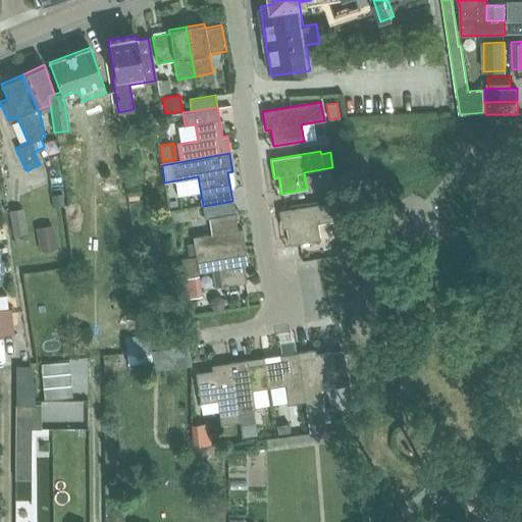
[(51,195),(53,207),(64,205),(61,193),(51,195)]
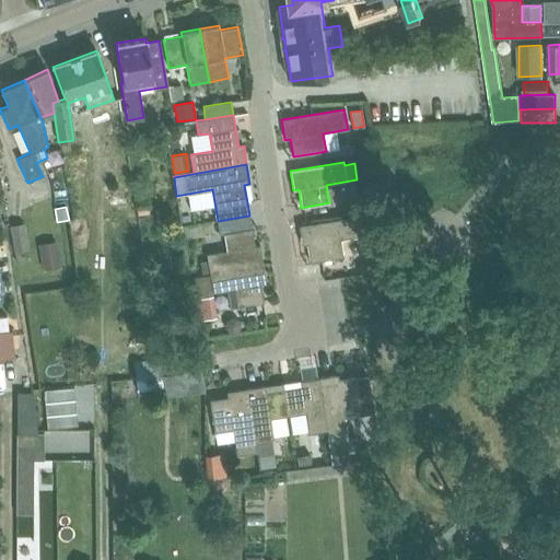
[(210,273),(263,265),(259,245),(255,246),(252,229),(249,216),(218,221),(220,234),(224,233),(228,249),(207,254),(208,260),(199,261),(201,273),(210,272),(210,273)]
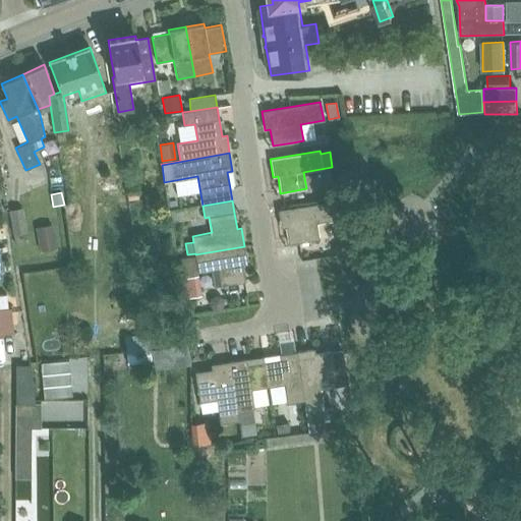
[(337,200),(278,210),(281,228),(286,228),(288,244),(319,239),(316,223),(340,219),(337,200)]
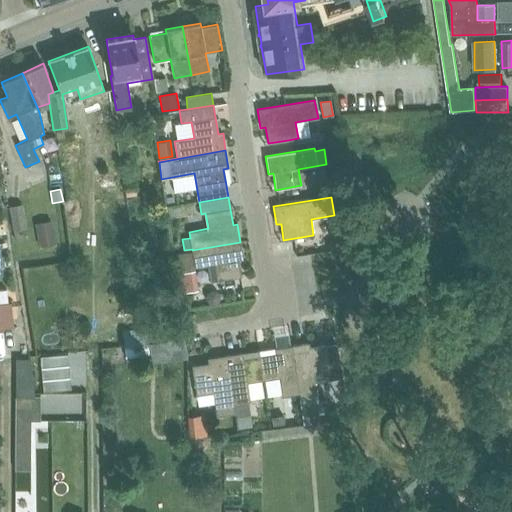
[(9,206),(13,231),(14,231),(15,240),(28,238),(26,229),(22,204),(9,206)]
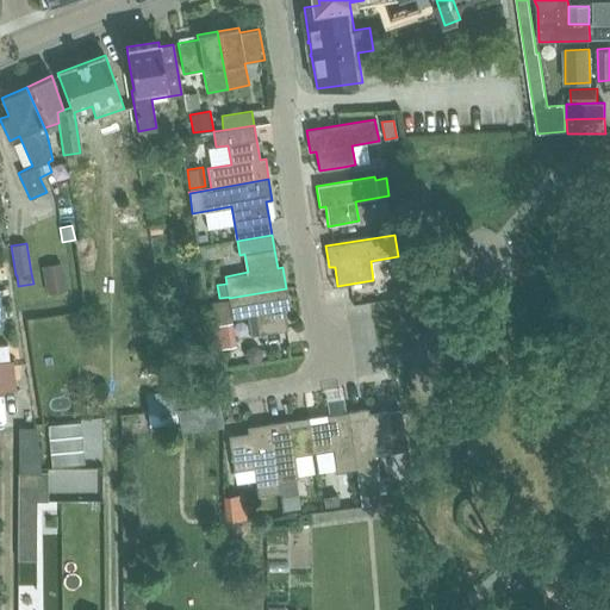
[(63,275),(45,279),(48,293),(66,290),(63,275)]
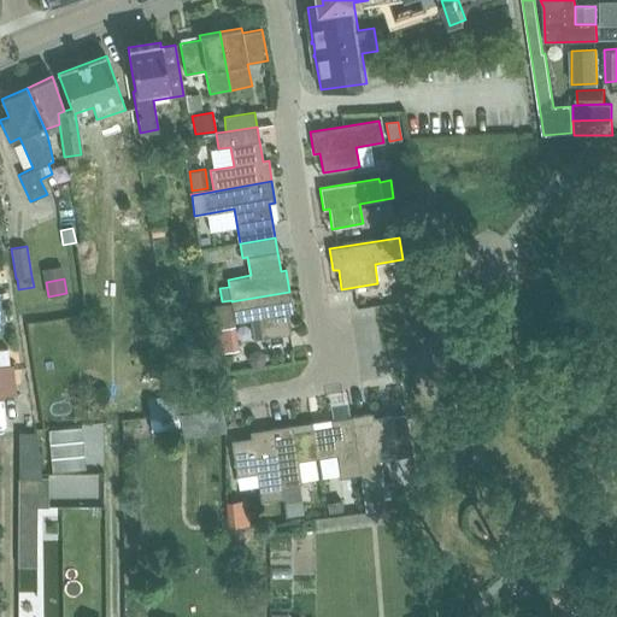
[(235,322),(257,318),(260,339),(291,334),(287,313),(293,312),(289,292),(231,301),(235,322)]
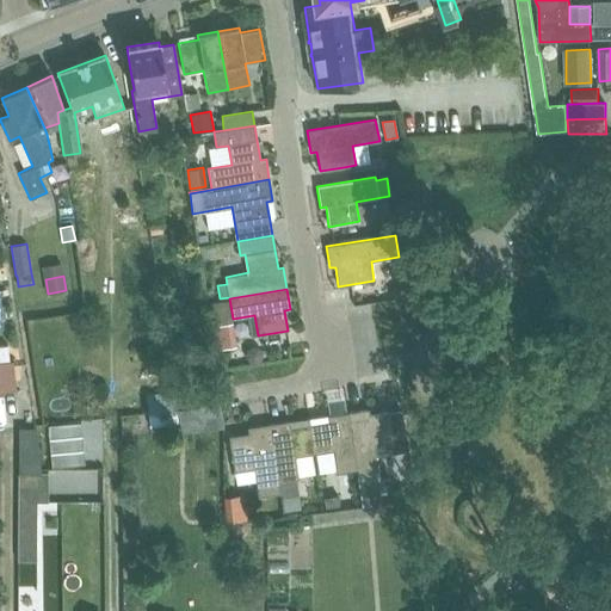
[(229,298),(210,302),(213,322),(233,319),(229,298)]
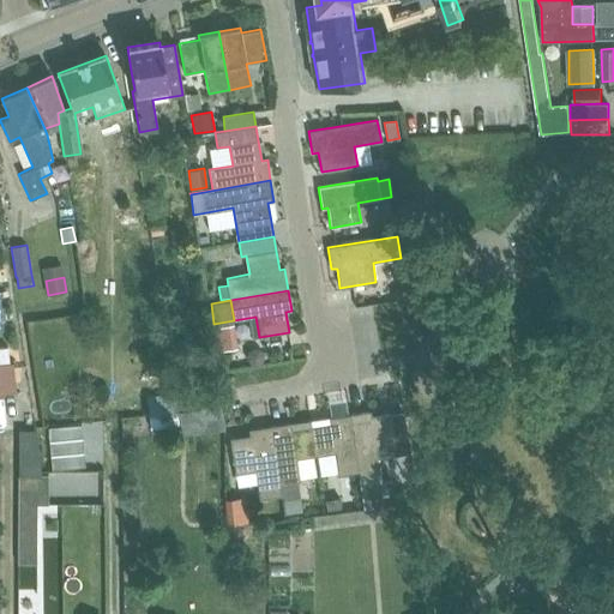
[(0,363),(0,393),(16,392),(12,362),(0,363)]
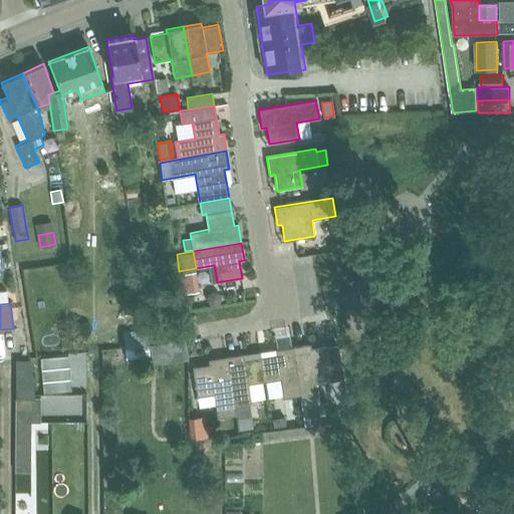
[(124,347),(150,344),(148,329),(123,332),(124,347)]
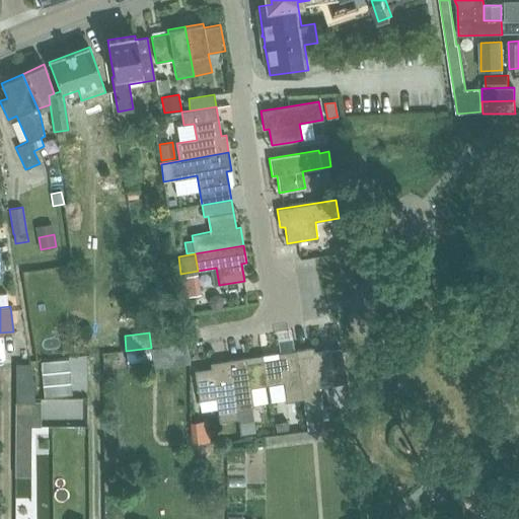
[(151,368),(191,364),(188,344),(151,348),(126,351),(128,363),(150,360),(151,368)]
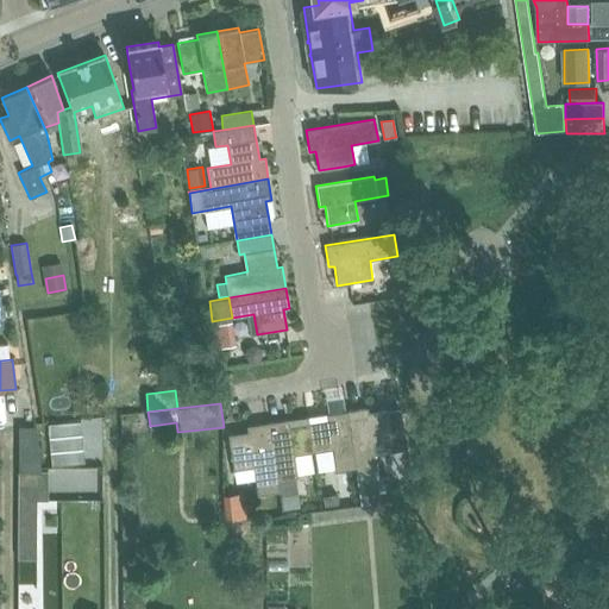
[(376,476),(372,454),(406,450),(399,408),(368,413),(368,408),(346,410),(355,468),(356,479),(376,476)]
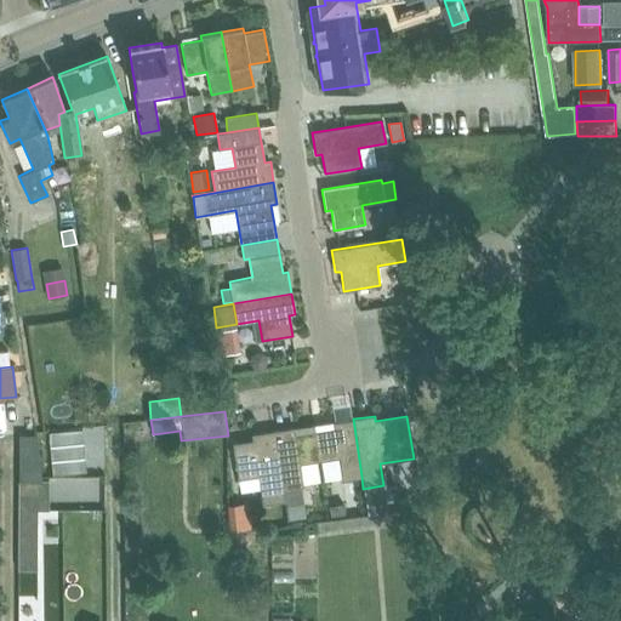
[(332,428),(314,431),(318,460),(336,457),(340,480),(362,477),(353,419),(332,422),(332,428)]
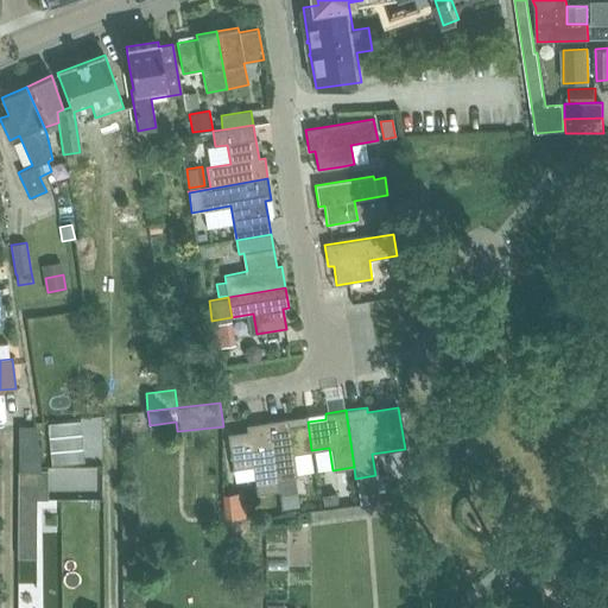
[(287,419),(267,423),(276,479),(296,475),(292,454),(311,450),(308,422),(289,425),(287,419)]
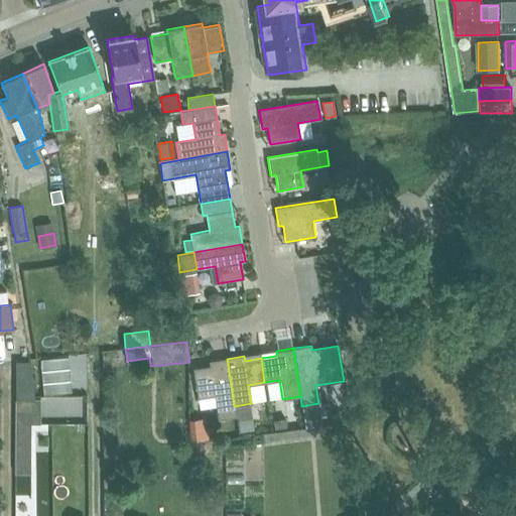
[(69,357),(41,359),(44,395),(72,392),(69,357)]
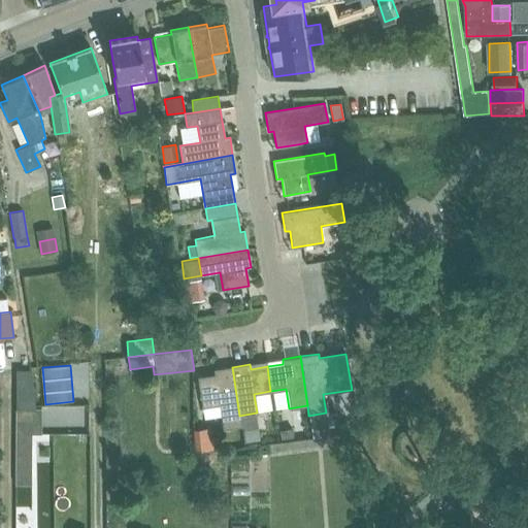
[(27,387),(29,368),(15,367),(13,386),(27,387)]
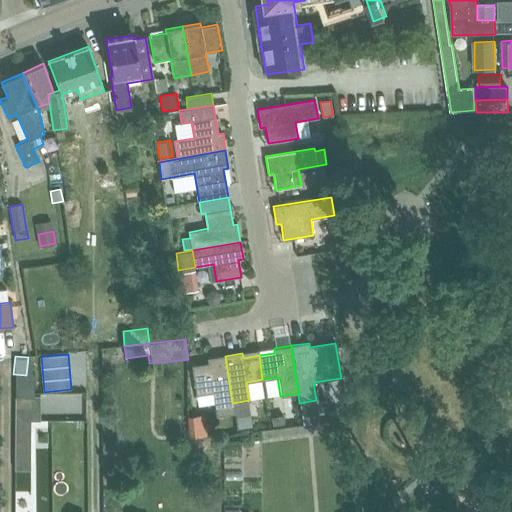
[(230,403),(232,403),(225,356),(207,358),(208,363),(191,366),(196,393),(211,391),(215,414),(232,412),(230,403)]
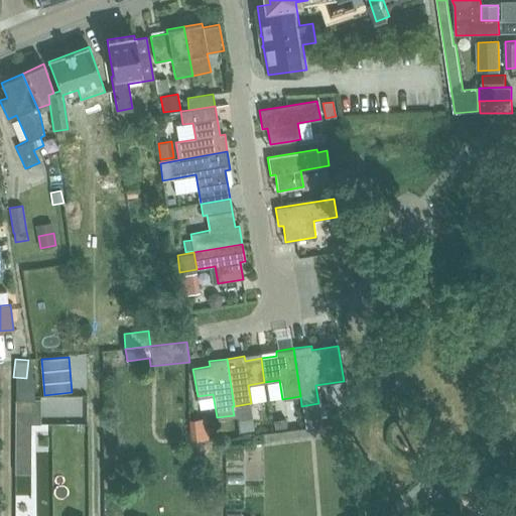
[(319,405),(305,407),(307,424),(323,422),(319,405)]
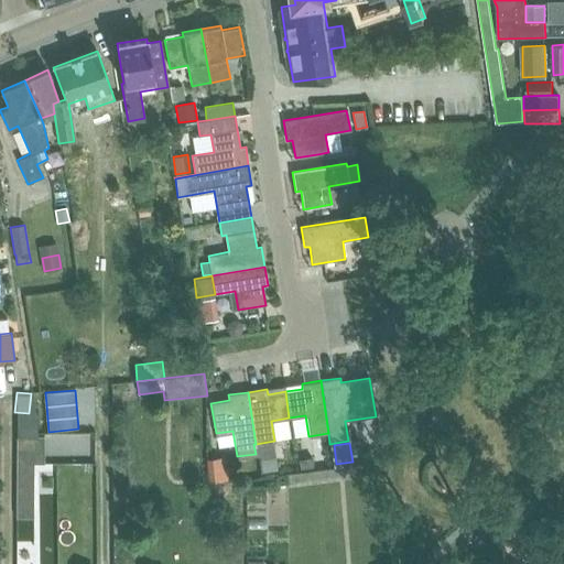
[(259,446),(262,473),(277,470),(273,445),(259,446)]
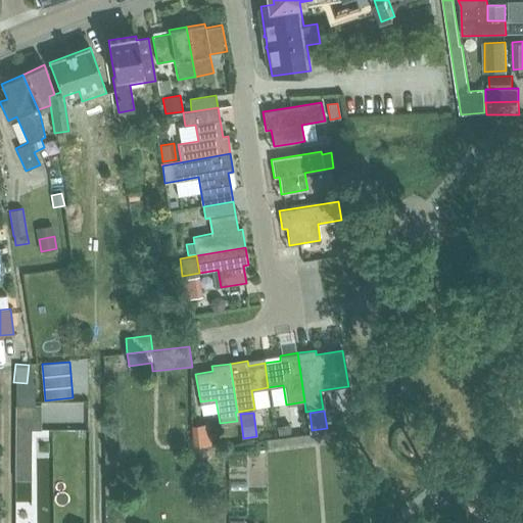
[(210,444),(208,423),(192,425),(194,446),(210,444)]
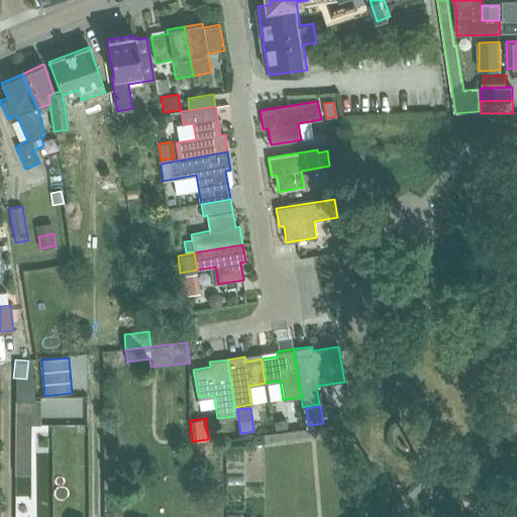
[(236,419),(219,422),(221,435),(238,432),(236,419)]
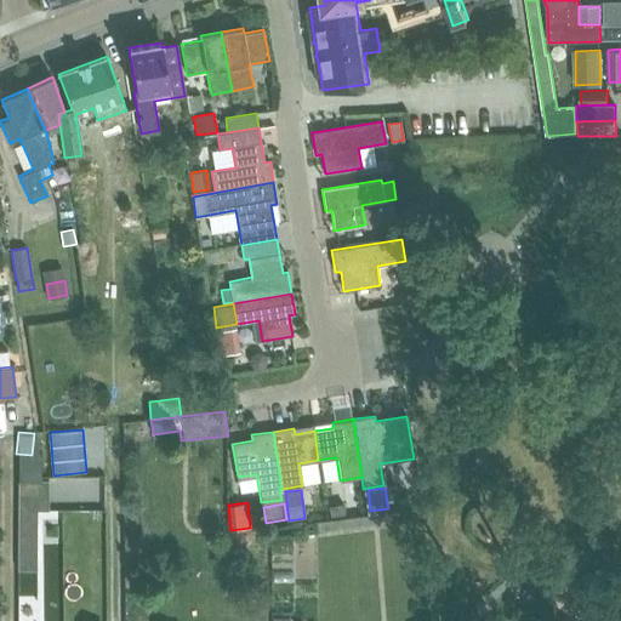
[(343,503),(329,506),(330,517),(331,516),(341,514),(345,514),(343,503)]
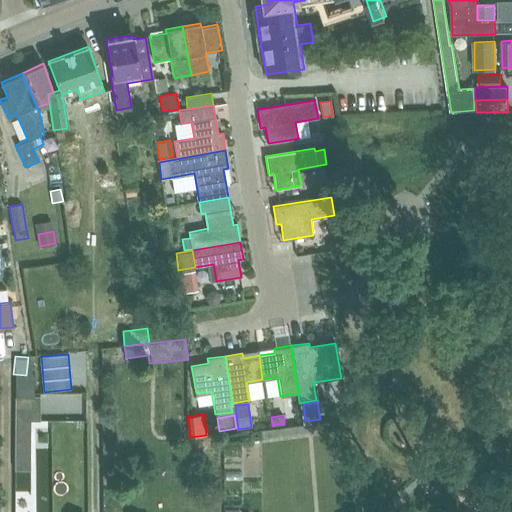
[(30,420),(13,420),(13,470),(30,470),(30,420)]
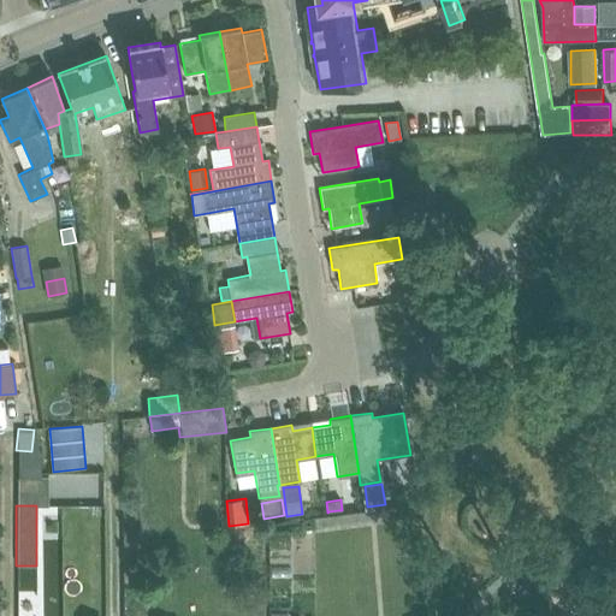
[(388,521),(416,517),(414,505),(313,517),(314,527),(378,520),(377,516),(386,515),(388,521)]
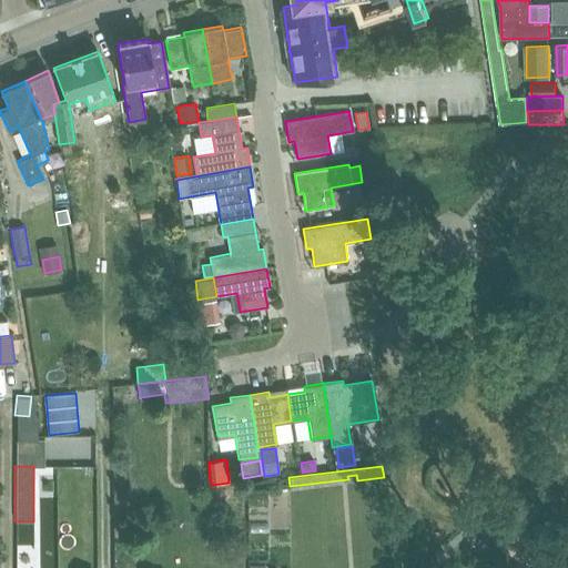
[(264,490),(245,490),(247,539),(265,538),(264,490)]
